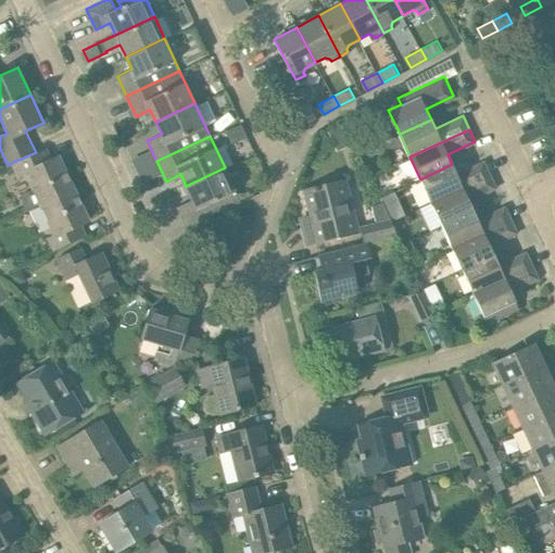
[(40,203),(74,188),(59,155),(51,160),(46,148),(36,152),(13,162),(20,175),(26,172),(34,187),(20,195),(26,210),(40,203)]
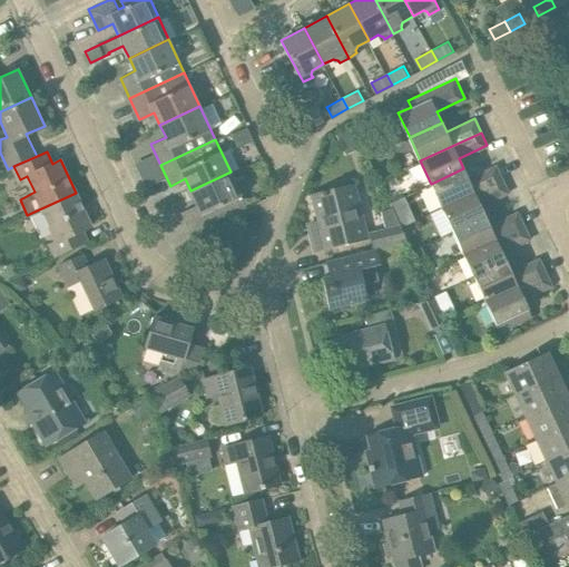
[(431,184),(442,207),(502,178),(496,165),(468,178),(463,168),(431,184)]
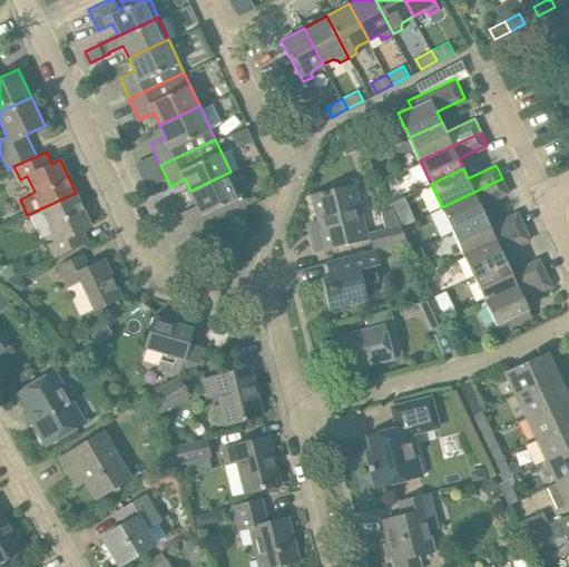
[(231,172),(190,191),(197,204),(182,211),(192,232),(246,206),(241,195),(242,195),(231,172)]
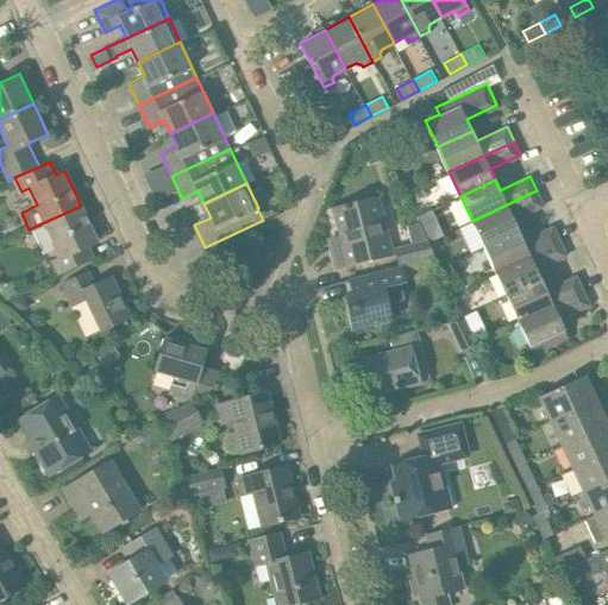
[(472,221),(483,245),(519,229),(513,218),(543,205),(537,190),(472,221)]
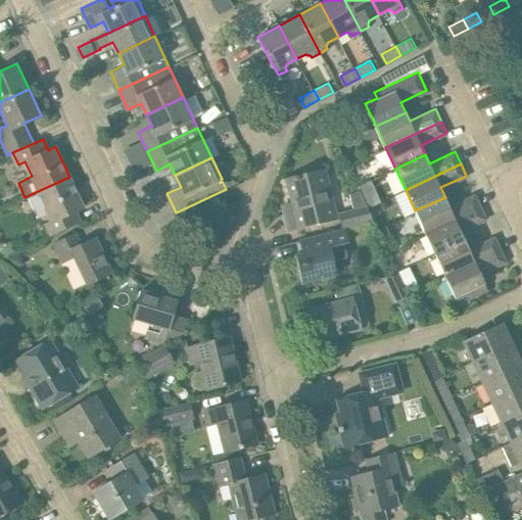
[(336,217),(324,169),(287,178),(295,210),(285,213),(289,228),(336,217)]
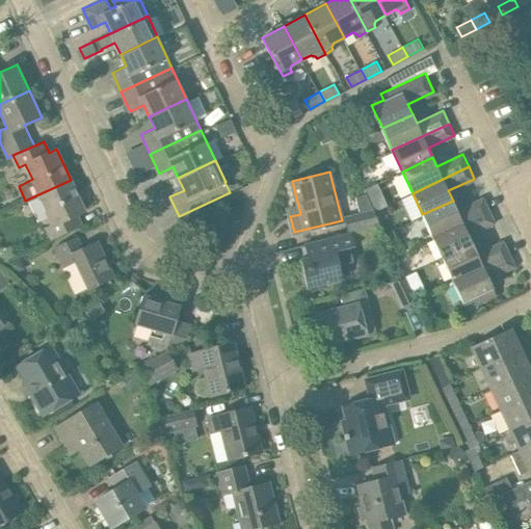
[(71,180),(38,194),(52,223),(46,227),(52,238),(82,223),(77,213),(84,209),(71,180)]
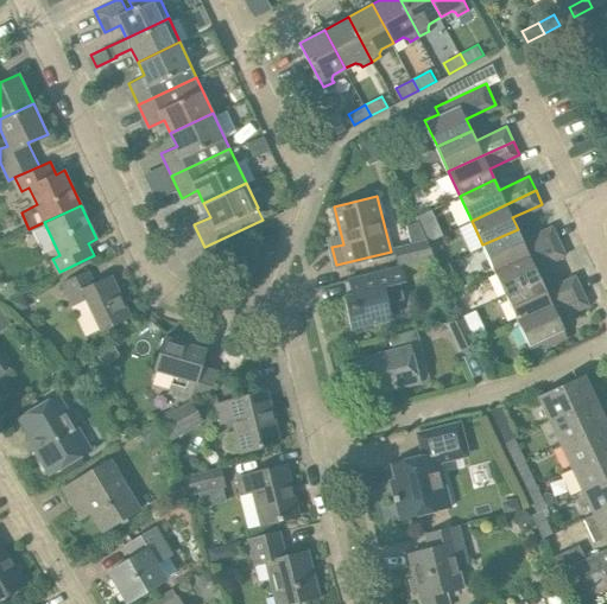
[(397,265),(402,264),(435,255),(428,241),(428,240),(422,229),(418,221),(406,223),(411,241),(393,246),(397,265)]
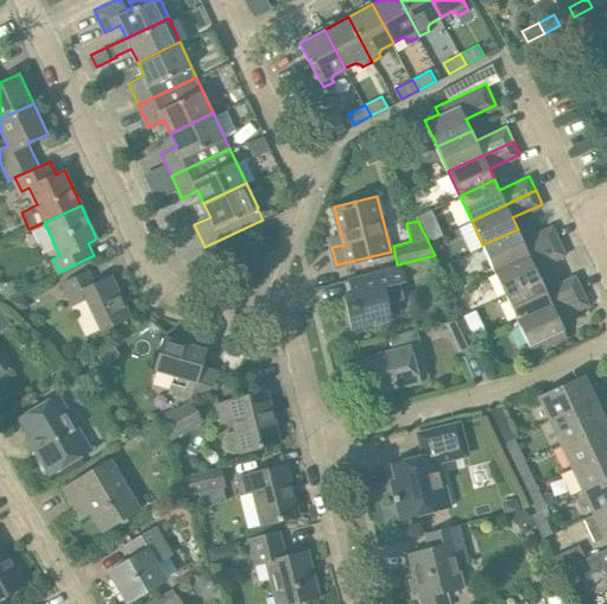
[(429,226),(422,229),(428,240),(435,236),(429,226)]
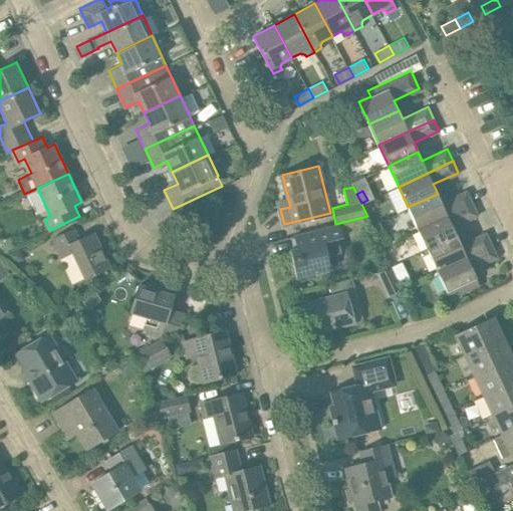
[(408,207),(418,228),(473,203),(467,191),(442,202),(438,194),(408,207)]
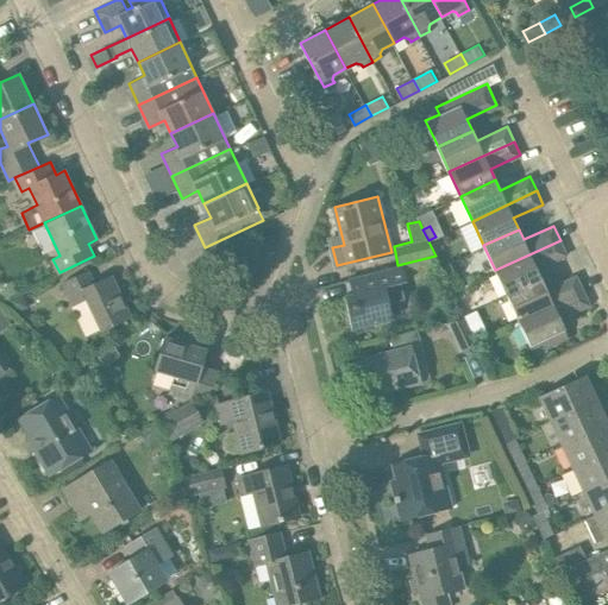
[(495,270),(507,295),(541,279),(537,268),(566,253),(561,240),(495,270)]
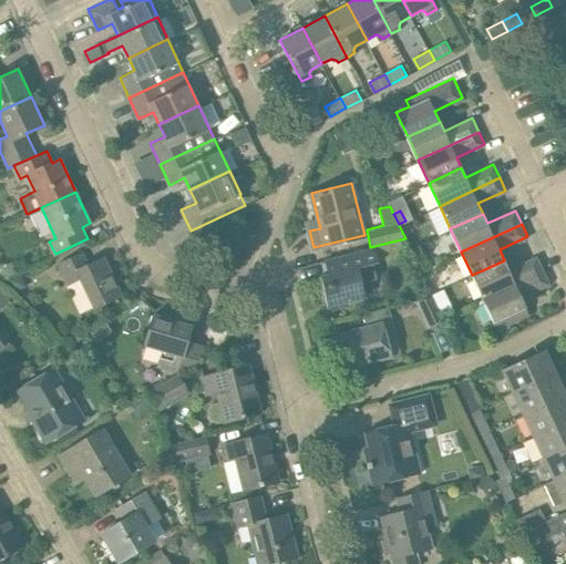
[(374,246),(370,247),(331,256),(336,272),(320,275),(328,306),(366,296),(362,282),(377,278),(373,263),(379,262),(374,246)]
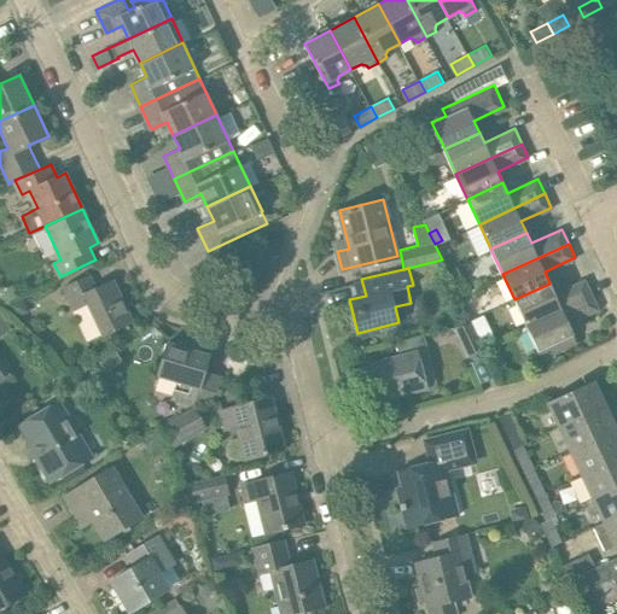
[(97,286),(91,273),(64,285),(74,308),(87,302),(103,334),(133,320),(114,278),(97,286)]
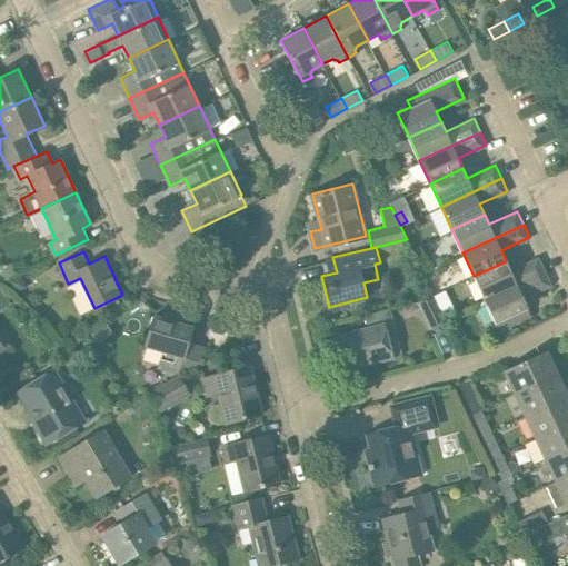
[(506,261),(474,276),(485,299),(545,270),(538,257),(510,270),(506,261)]
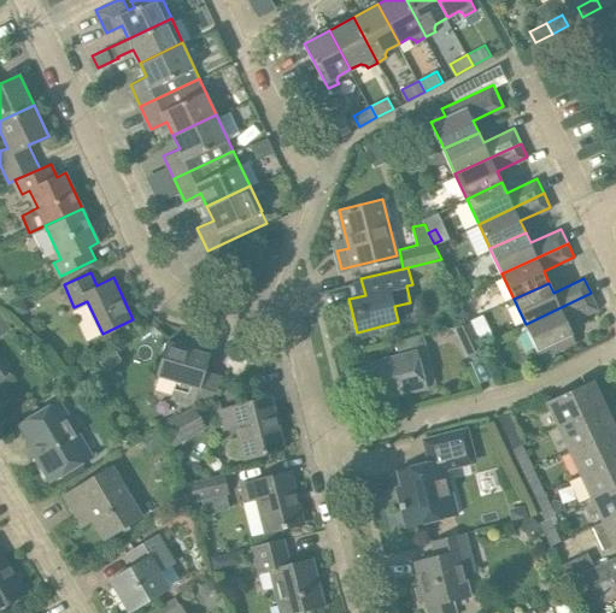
[(591,293),(526,324),(540,357),(576,340),(567,322),(597,307),(591,293)]
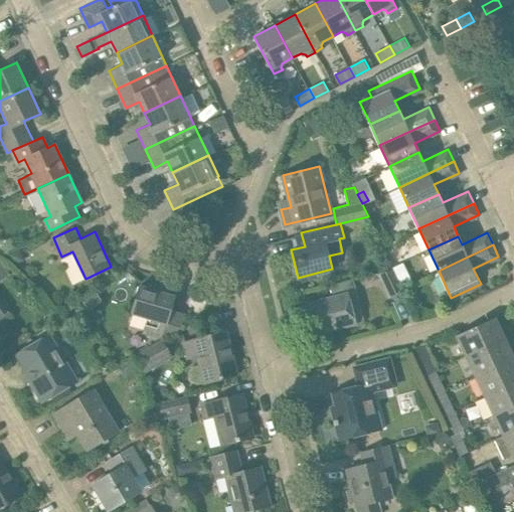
[(20,246),(7,252),(13,264),(20,261),(23,254),(20,246)]
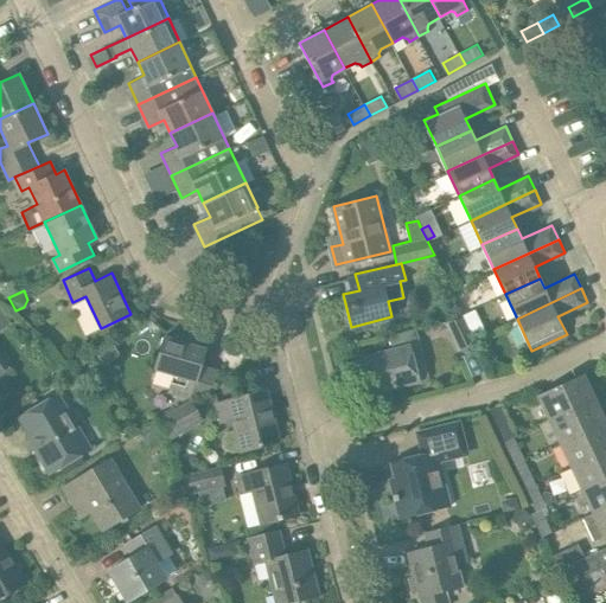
[(474,341),(463,315),(445,320),(458,348),(474,341)]
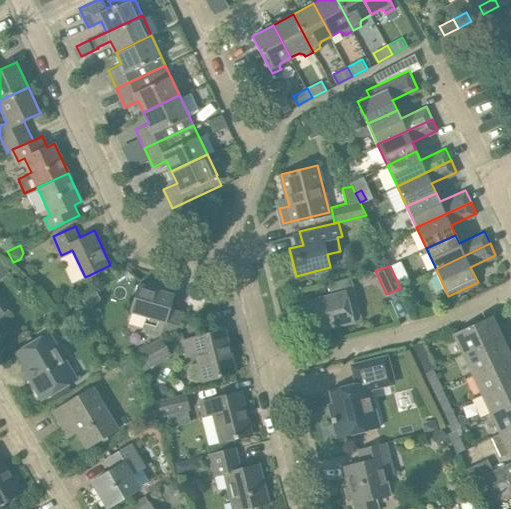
[(357,304),(351,276),(328,282),(331,294),(299,302),(302,313),(310,311),(315,330),(353,321),(350,306),(357,304)]
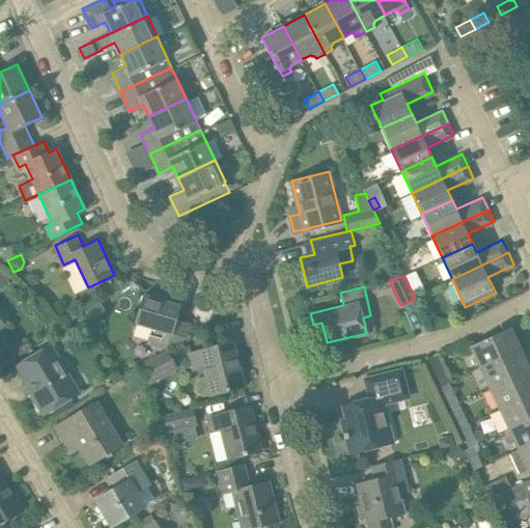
[(179,304),(144,294),(136,322),(151,327),(147,342),(166,349),(187,337),(191,323),(175,318),(179,304)]
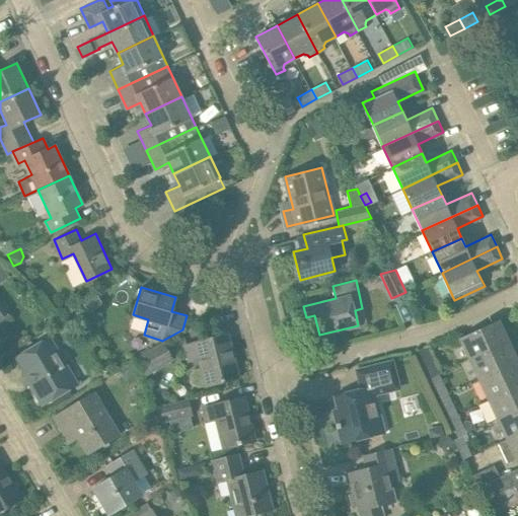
[(97,293),(84,302),(89,310),(102,302),(97,293)]
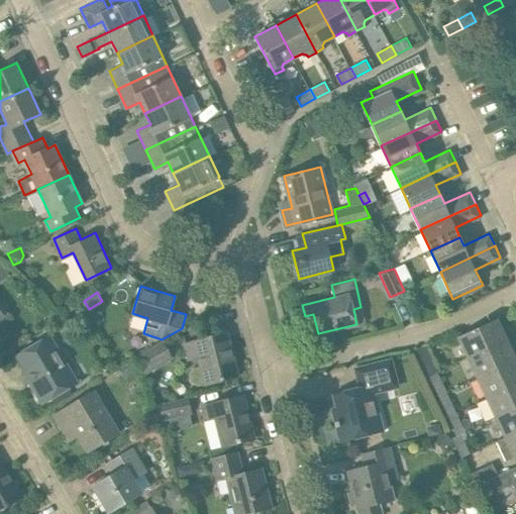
[(0,319),(9,313),(0,300),(0,319)]
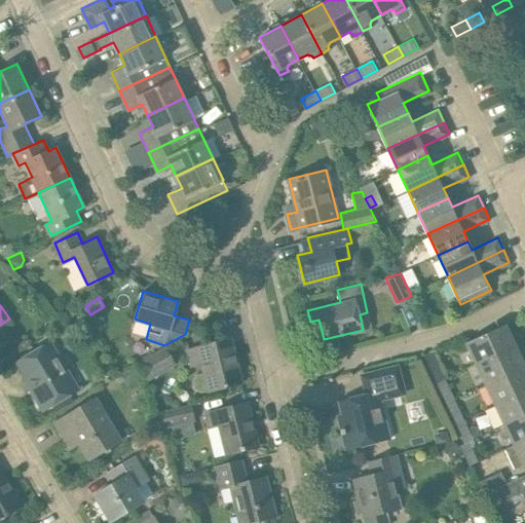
[(507,329),(509,328),(507,323),(466,341),(477,362),(514,344),(507,329)]
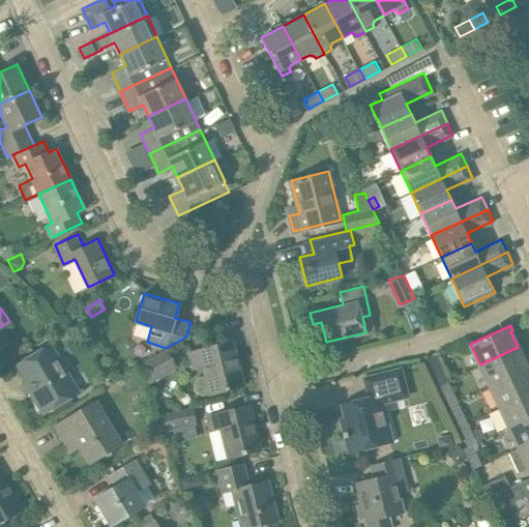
[(209,393),(224,389),(244,384),(233,340),(213,345),(188,351),(193,368),(203,366),(205,375),(198,377),(194,383),(196,390),(203,394),(209,393)]
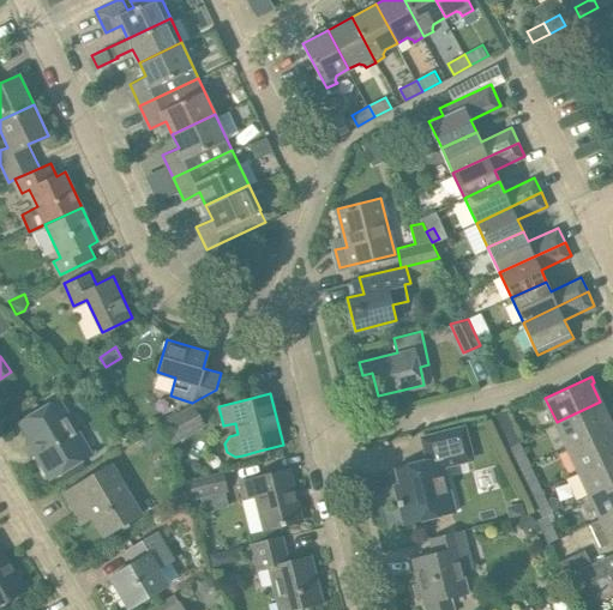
[(91,453),(59,398),(20,420),(40,453),(37,454),(50,477),(61,471),(71,465),(82,458),(91,453)]
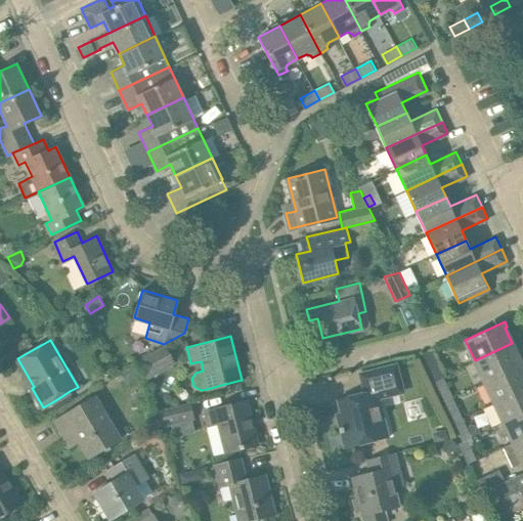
[(475,360),(484,381),(521,363),(514,348),(516,347),(514,342),(512,343),(475,360)]
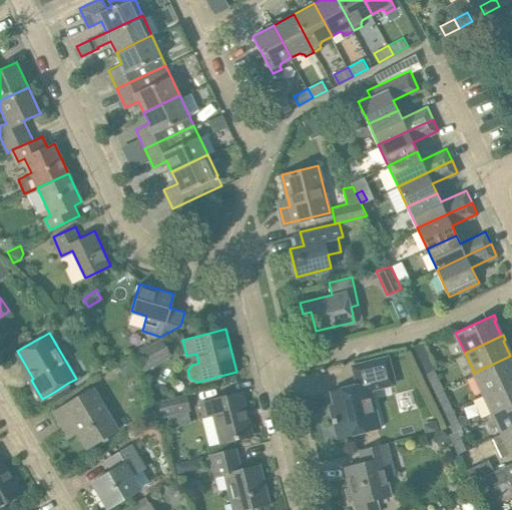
[(159,339),(132,355),(139,367),(142,372),(169,356),(159,339)]
